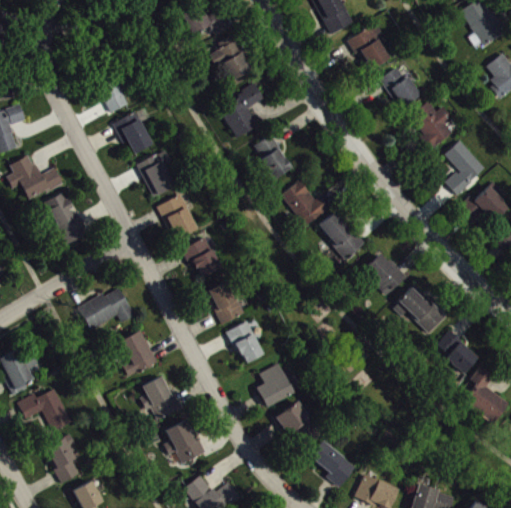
[(312,0),(330,34),(352,23),(340,0),(312,0)]
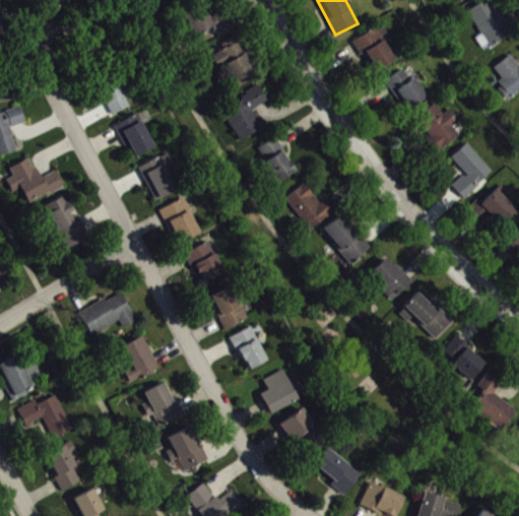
[(476,37),(482,49),(512,34),(495,0),(485,0),(468,9),(481,34),(476,37)]
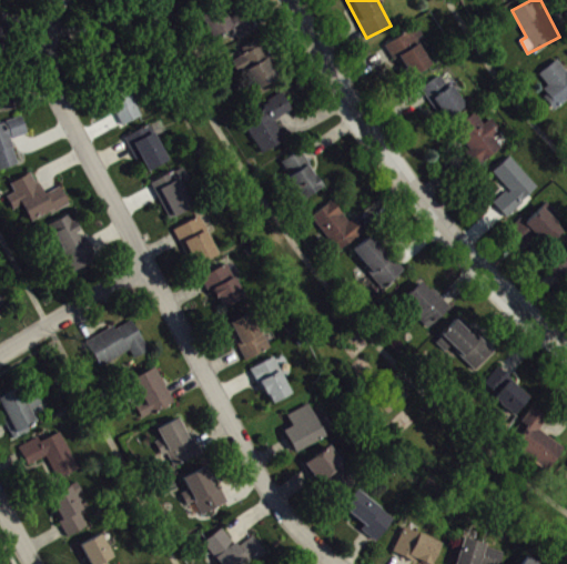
[(219,46),(252,29),(243,10),(229,18),(221,3),(201,13),(219,46)]
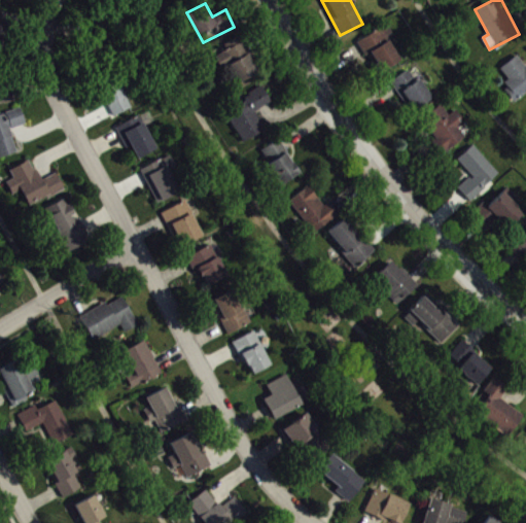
[(91,44),(109,44),(108,18),(90,18),(91,44)]
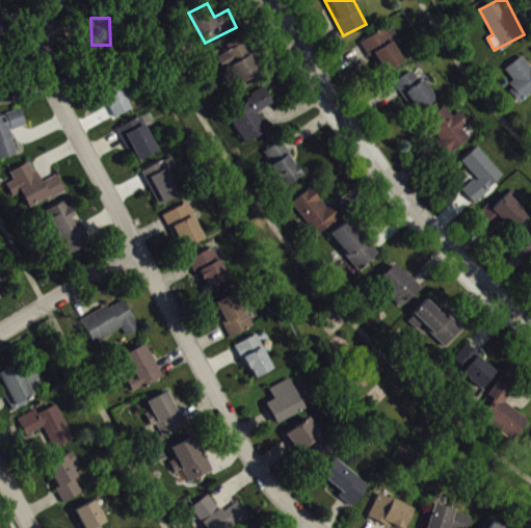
[(363,43),(382,74),(404,59),(393,41),(399,36),(392,24),(363,43)]
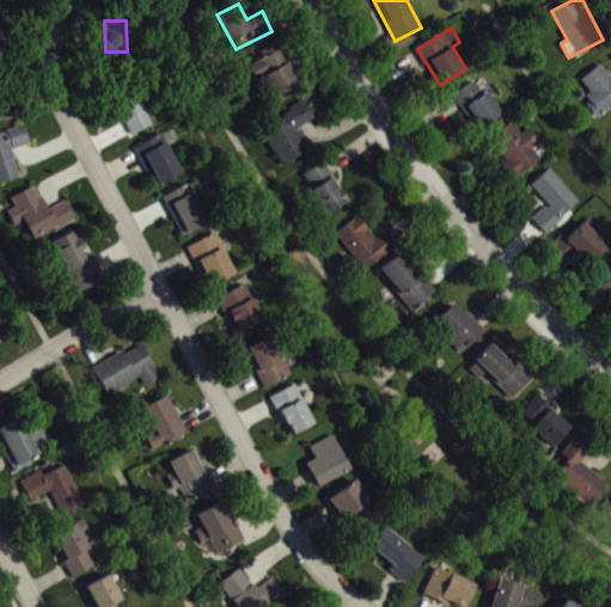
[(250,65),(255,77),(266,73),(274,96),(299,85),(281,41),(261,49),(264,59),(250,65)]
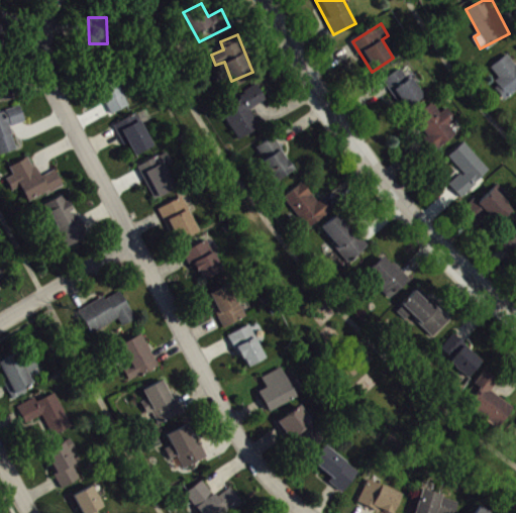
[(515,91),(515,65),(508,54),(491,67),(500,78),(492,84),(504,100),(515,91)]
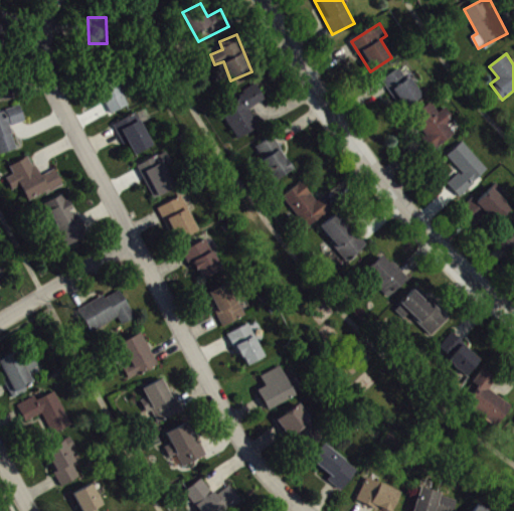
[(400,109),(422,98),(411,75),(405,78),(400,68),(384,77),(400,109)]
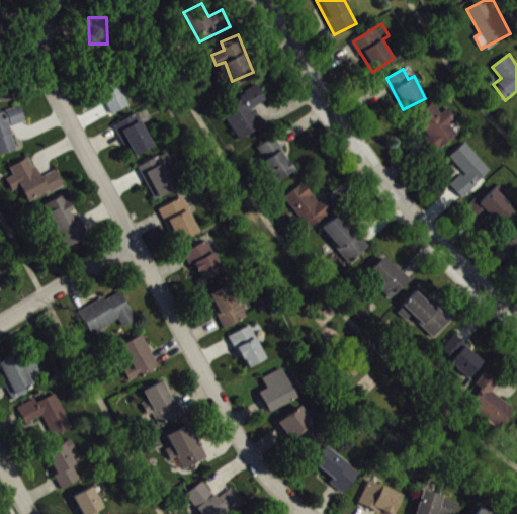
[(0,100),(12,100),(11,81),(0,81),(0,100)]
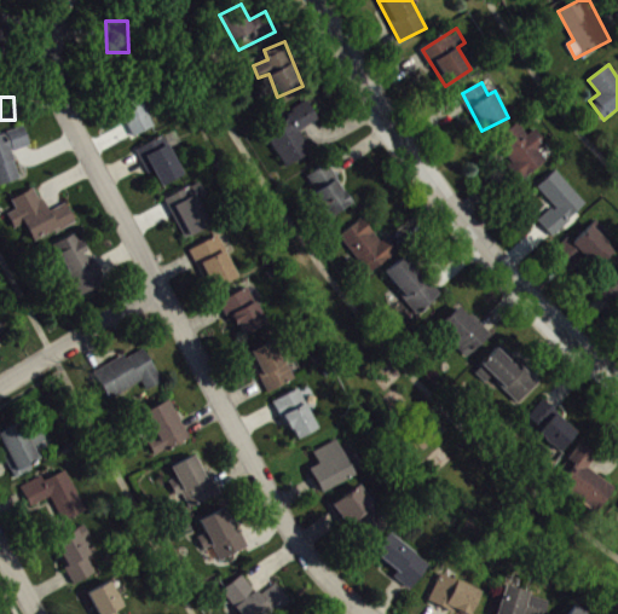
[(154,127),(143,98),(121,106),(133,135),(154,127)]
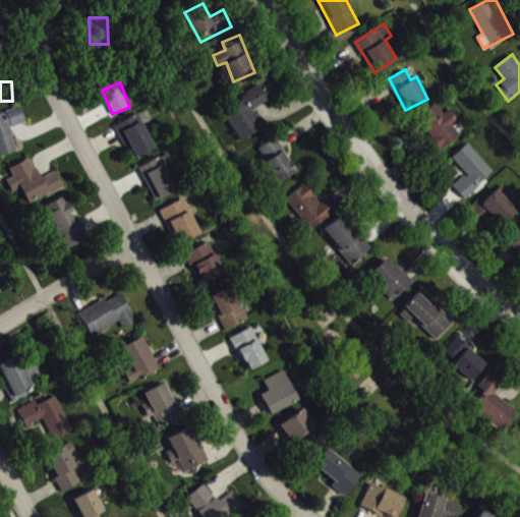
[(263,127),(252,109),(268,101),(260,85),(222,108),(240,140),(263,127)]
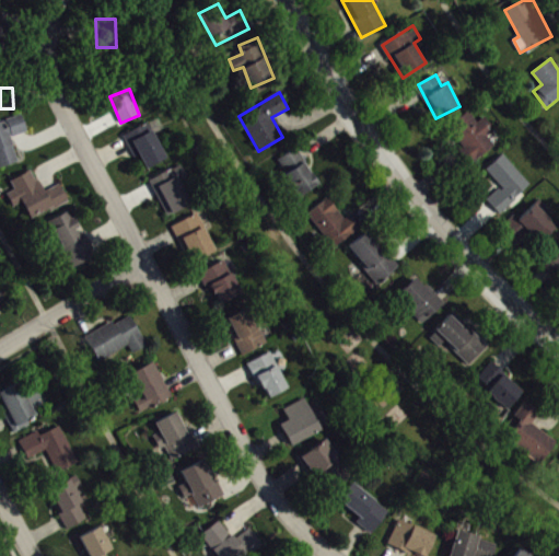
[(477,122),(469,111),(447,127),(474,161),(495,146),(488,136),(496,130),(485,116),(477,122)]
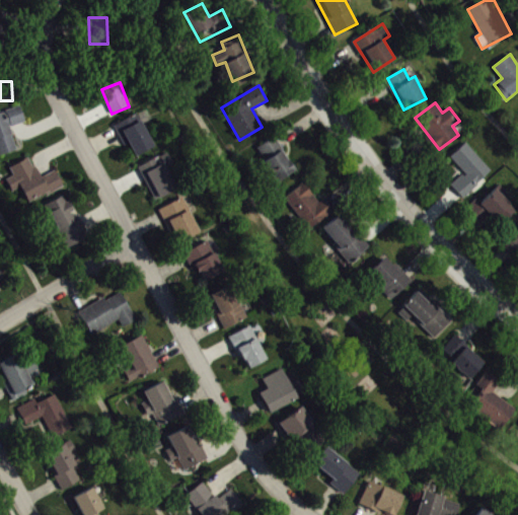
[(0,154),(17,150),(10,127),(25,122),(21,106),(0,113),(0,154)]
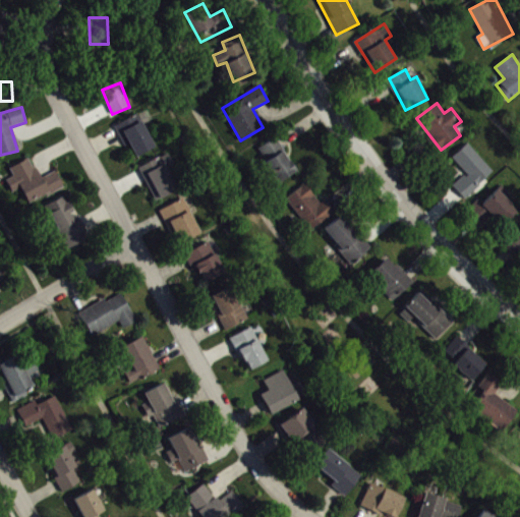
[(143,124),(153,119),(148,109),(115,125),(124,145),(129,142),(135,156),(155,147),(143,124)]
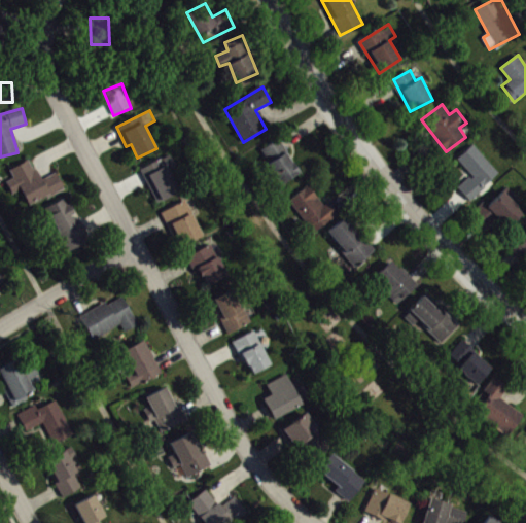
[(301,173),(279,138),(260,150),(282,184),(301,173)]
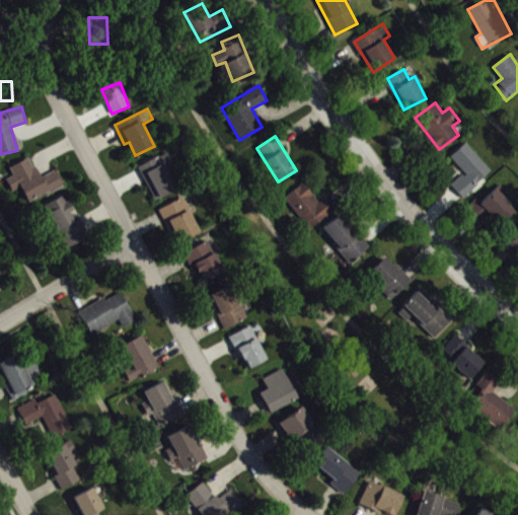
[(493,170),(465,142),(450,157),(464,171),(451,185),(463,198),(493,170)]
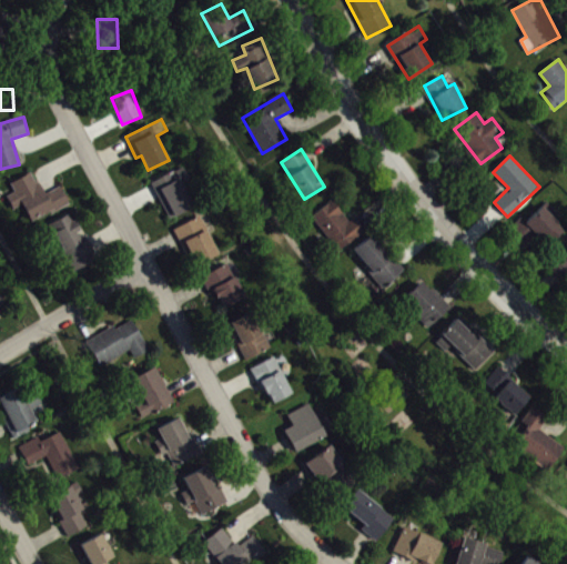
[(193,208),(182,183),(190,180),(183,167),(152,182),(169,219),(193,208)]
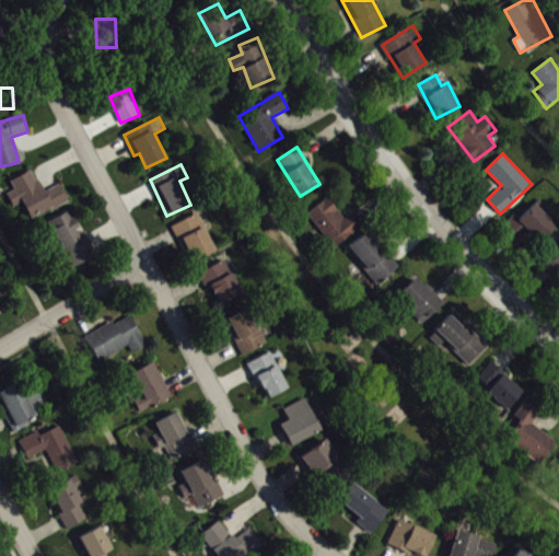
[(11,181),(15,189),(8,194),(13,206),(23,201),(31,219),(69,200),(60,183),(43,192),(33,170),(11,181)]
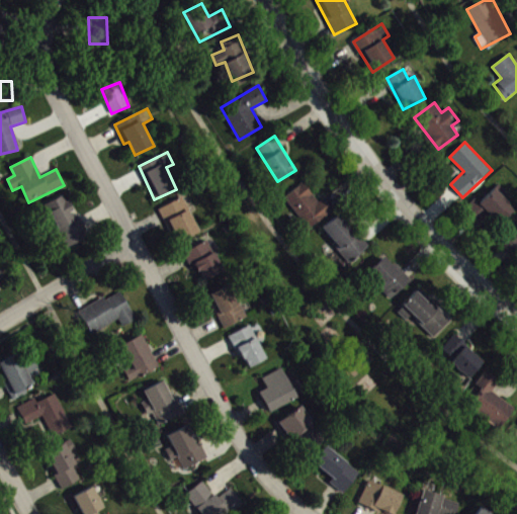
[(320,201),(303,182),(284,198),(310,229),(332,209),(323,199),(320,201)]
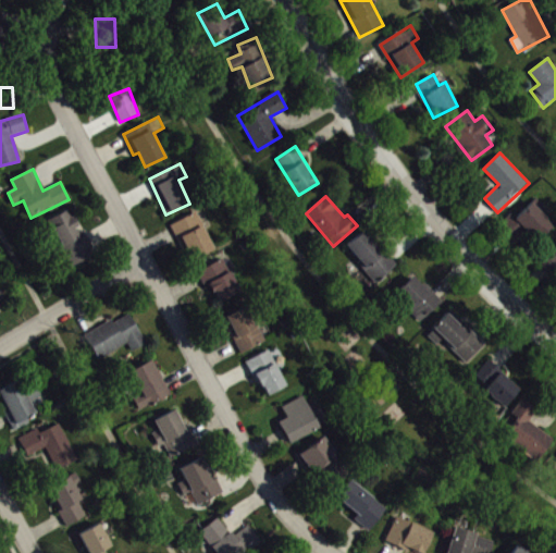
[(516,218),(511,212),(498,224),(515,242),(526,232),(535,243),(554,225),(532,203),(516,218)]
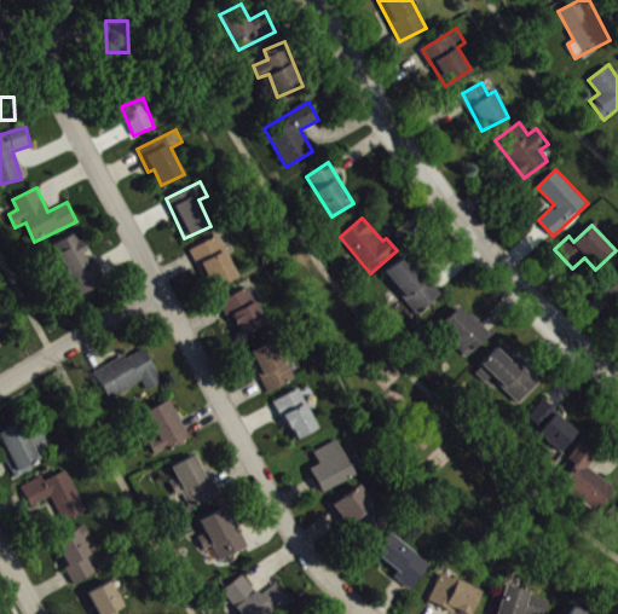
[(53,244),(76,296),(104,284),(80,232),(53,244)]
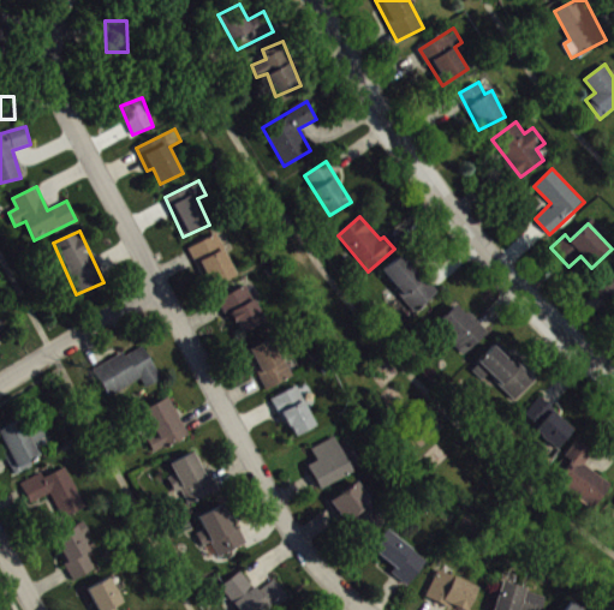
[(190,246),(210,288),(238,275),(218,234),(190,246)]
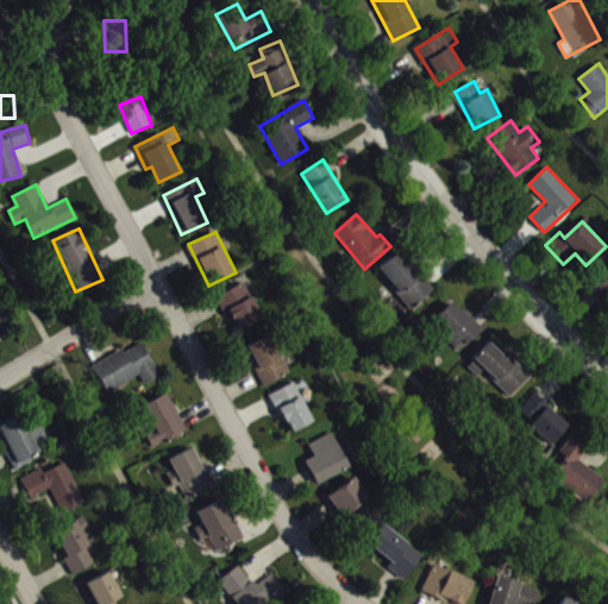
[(433,289),(399,251),(377,270),(413,308),(433,289)]
